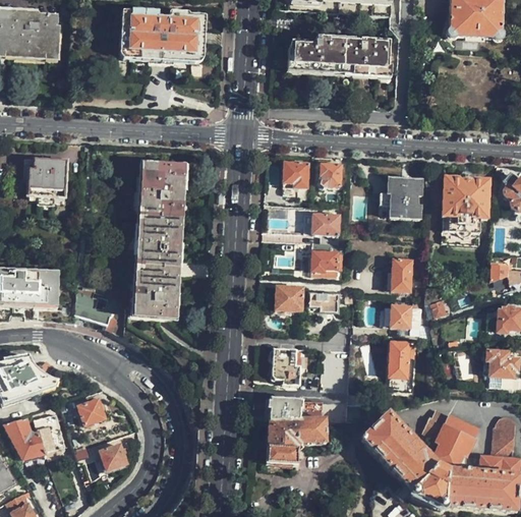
[(58,3),(58,0),(0,0),(0,50),(55,54),(58,3)]
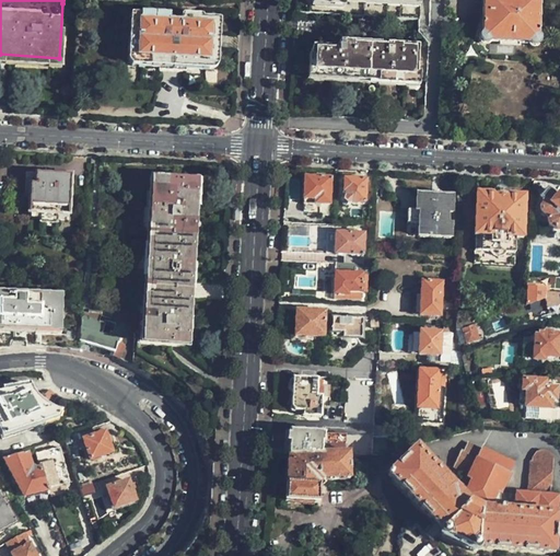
[(419,15),(419,0),(313,0),(312,9),(419,15)]
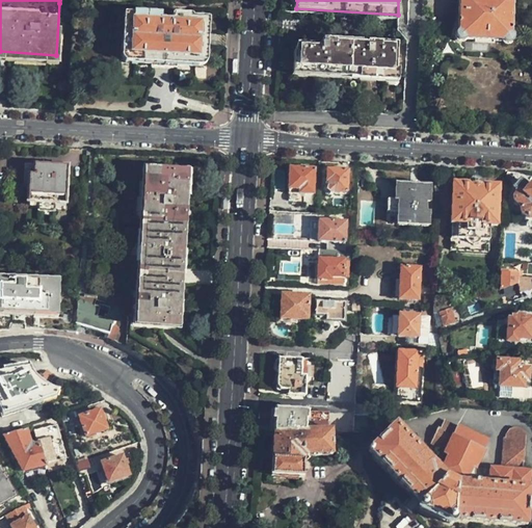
[(510,33),(511,0),(458,0),(457,30),(455,32),(460,37),(462,35),(469,35),(504,37),(507,41),(512,35),(510,33)]
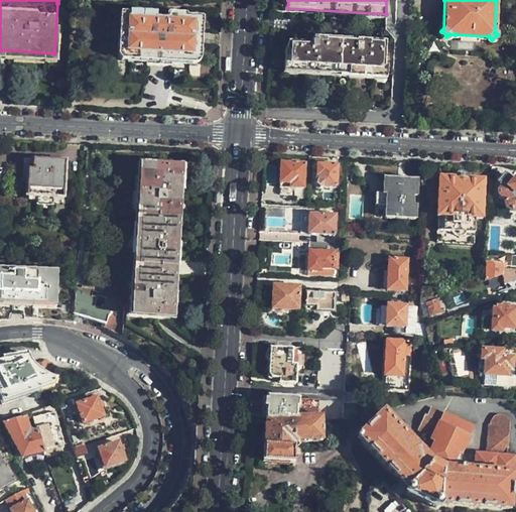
[(198,32),(199,17),(183,16),(183,14),(166,13),(166,17),(164,17),(164,19),(158,19),(158,17),(156,17),(156,13),(139,12),(139,14),(123,14),(121,54),(197,58),(198,32)]
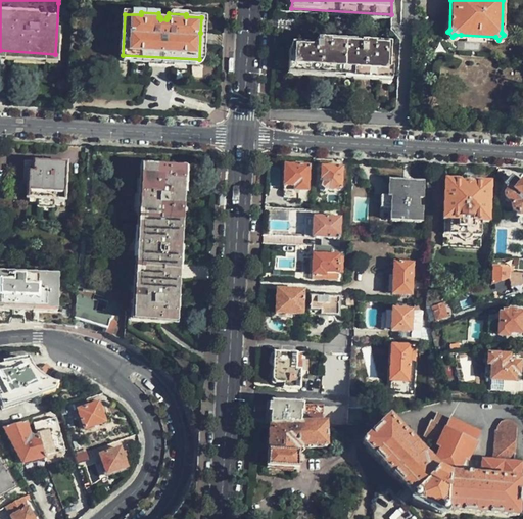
[(388,72),(390,40),(375,39),(374,40),(363,40),(363,38),(329,36),(329,37),(317,36),(317,41),(292,39),(291,51),(293,51),(292,65),(388,72)]
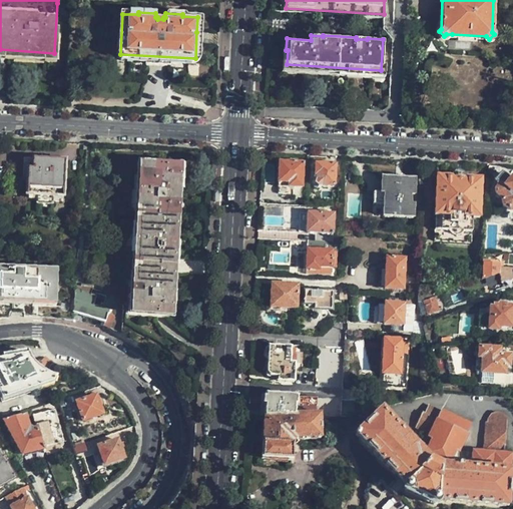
[(66,89),(65,103),(75,104),(76,89),(66,89)]
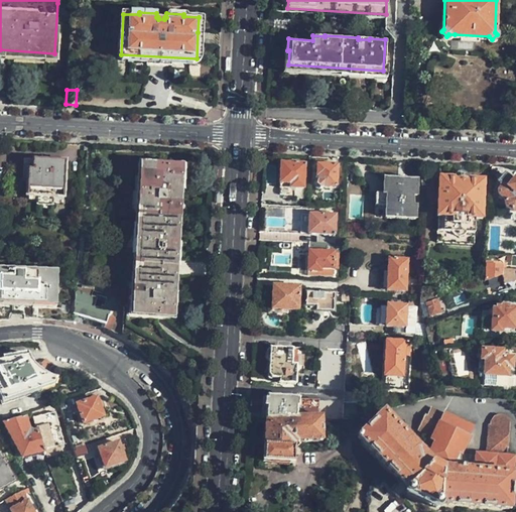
[(63,196),(66,157),(23,155),(22,174),(26,175),(25,194),(37,194),(37,201),(51,202),(52,195),(63,196)]
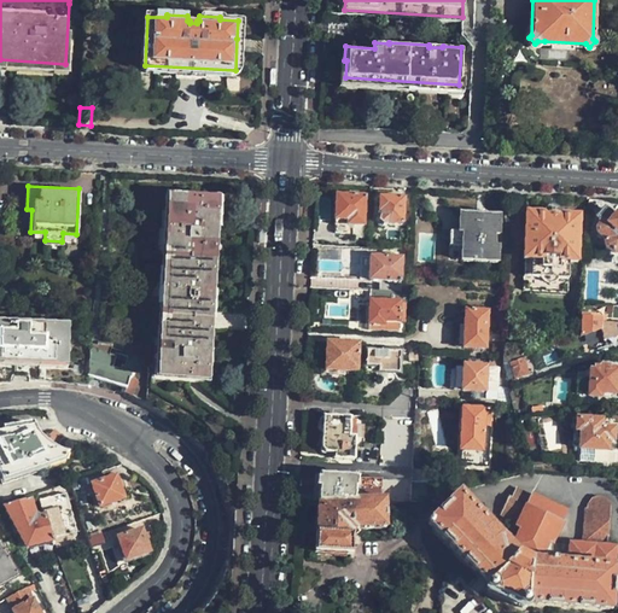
[(363,222),(365,192),(336,191),(334,221),(336,221),(334,231),(353,231),(353,222),(363,222)]
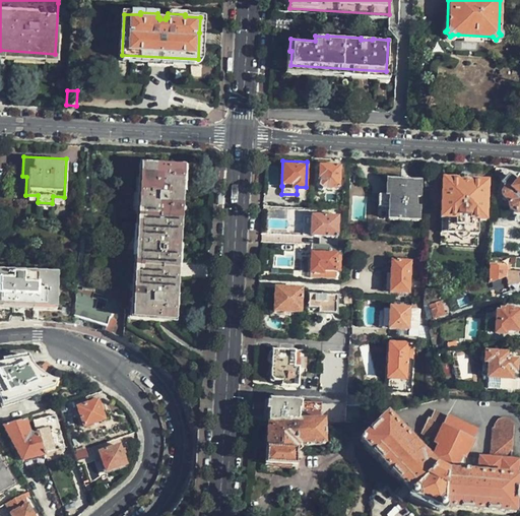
[(173,317),(182,166),(145,163),(136,315),(161,317),(173,317)]
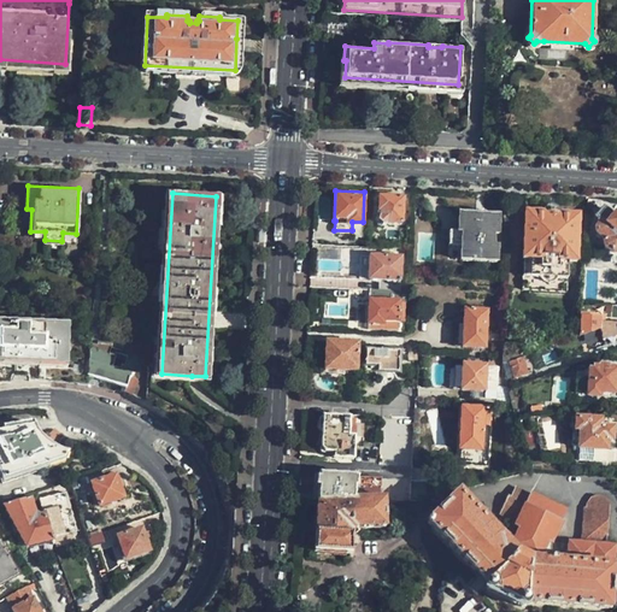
[(401,218),(404,194),(378,193),(377,206),(380,207),(380,213),(378,213),(377,216),(377,218),(380,222),(382,222),(386,222),(386,221),(400,222),(401,218)]
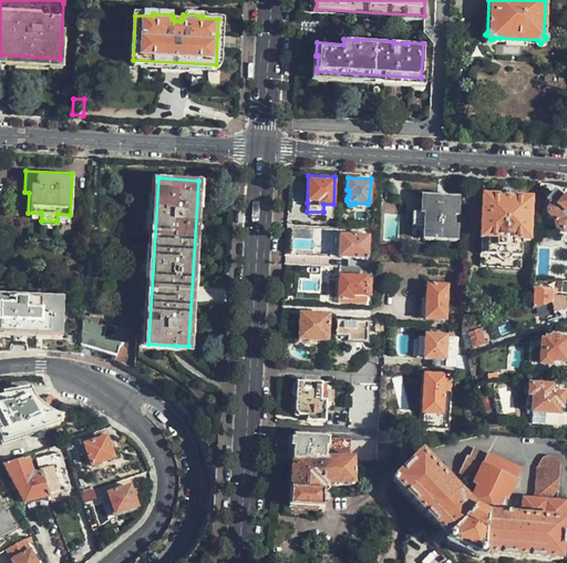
[(566,197),(556,188),(546,198),(550,202),(546,206),(546,210),(548,213),(554,218),(554,226),(560,232),(566,232),(566,197)]
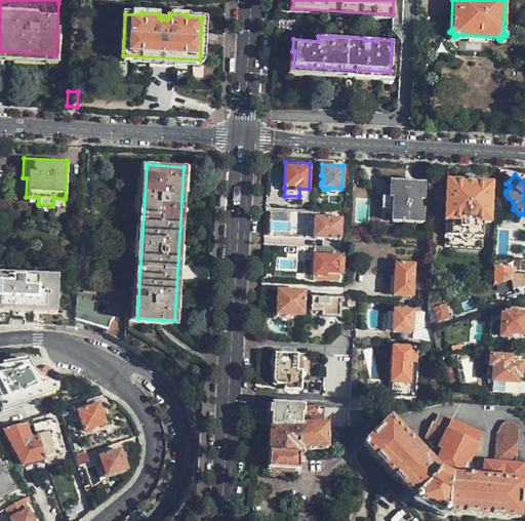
[(491,219),(492,196),(492,179),(477,178),(477,177),(461,176),(461,177),(446,177),(445,217),(460,218),(459,225),(474,226),(475,218),(491,219)]
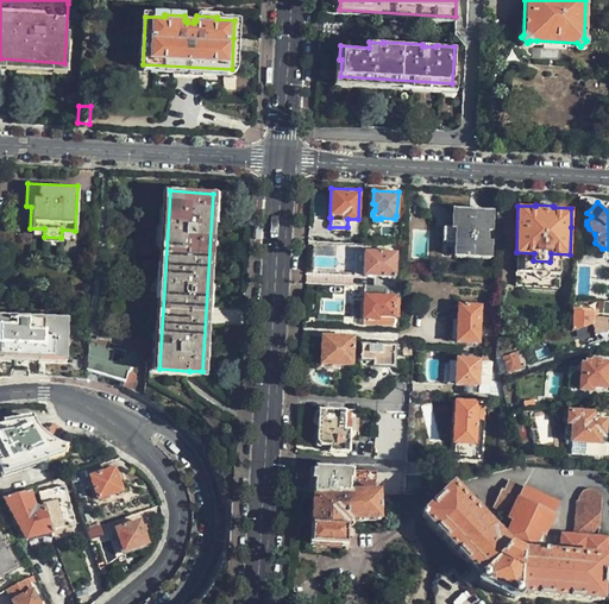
[(493,208),(453,206),(452,224),(444,222),(443,237),(454,238),(453,252),(489,255),(490,239),(485,239),(487,226),(491,227),(493,208)]
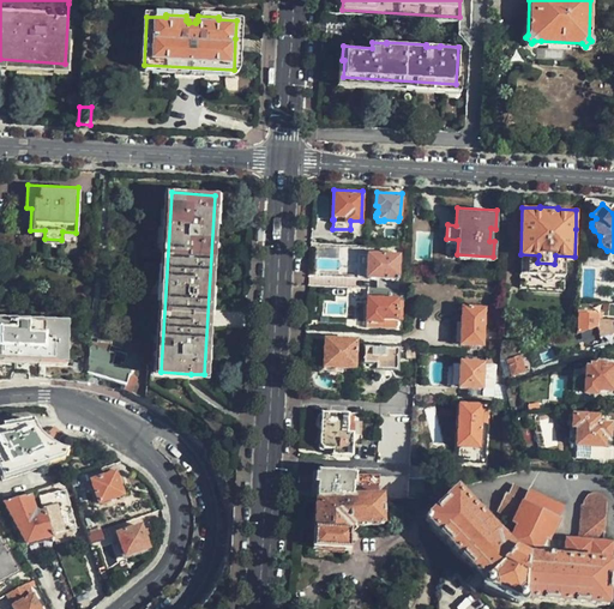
[(389,243),(401,243),(402,229),(390,228),(389,243)]
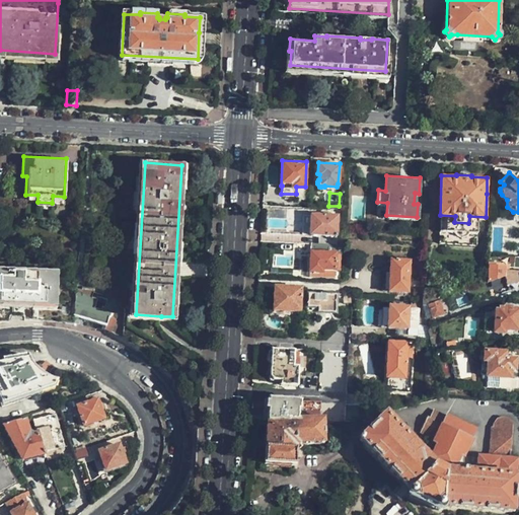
[(322,232),(321,241),(336,241),(337,213),(311,212),(310,232),(322,232)]
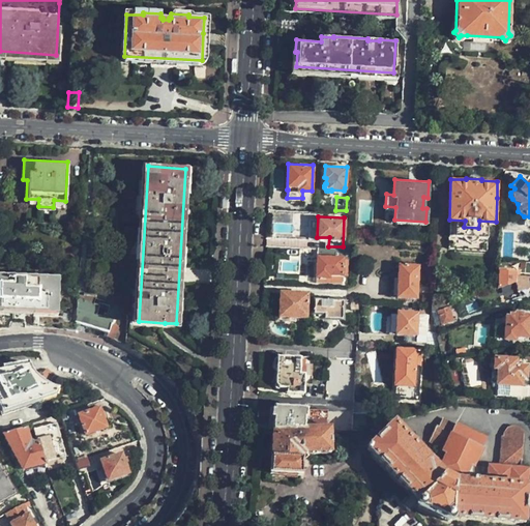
[(343,246),(328,246),(328,255),(316,255),(315,274),(342,275),(343,246)]
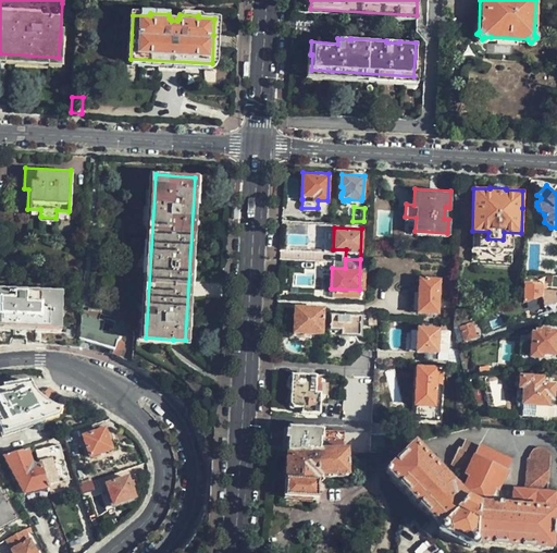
[(535,274),(525,275),(524,299),(543,293),(543,289),(546,289),(546,281),(542,281),(543,278),(552,278),(553,273),(535,274)]
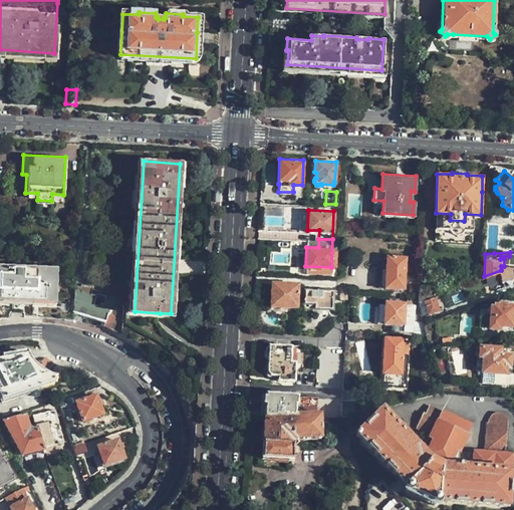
[(404,281),(405,256),(387,255),(386,286),(404,286),(404,281)]
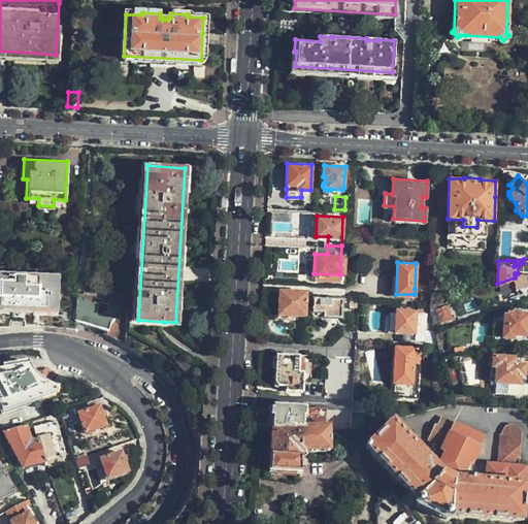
[(61,324),(75,326),(76,318),(76,307),(55,305),(57,275),(51,275),(15,273),(0,272),(0,324),(11,323),(21,322),(38,322),(51,323),(61,324)]
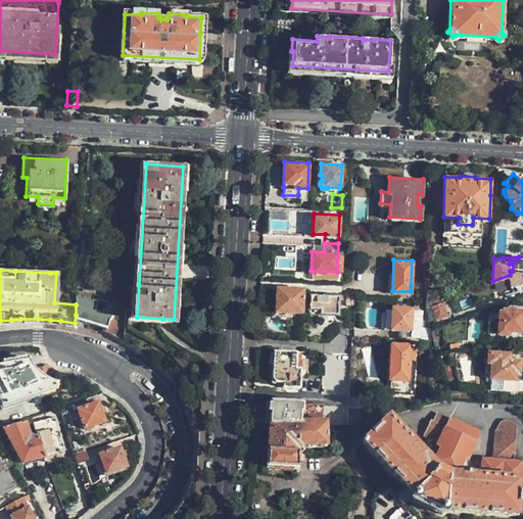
[(302,288),(277,287),(276,311),(278,311),(292,311),(301,312),(302,288)]
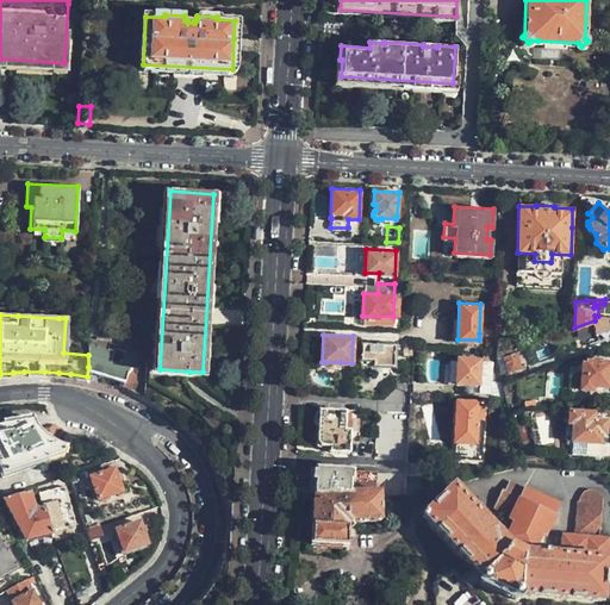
[(515,338),(496,337),(496,350),(496,357),(504,355),(515,350),(515,338)]
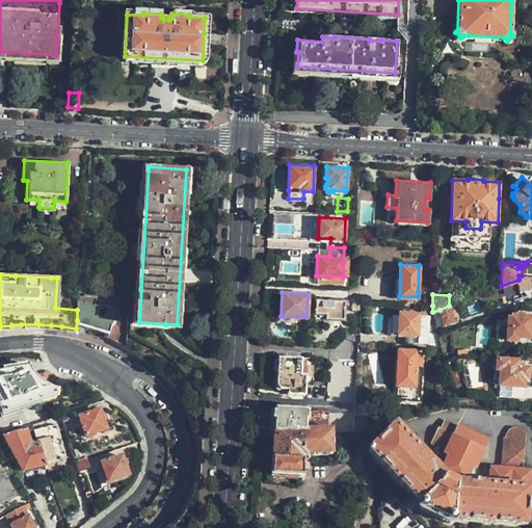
[(99,302),(78,295),(77,310),(77,320),(101,328),(108,332),(112,316),(115,317),(118,309),(106,305),(104,313),(96,310),(99,302)]
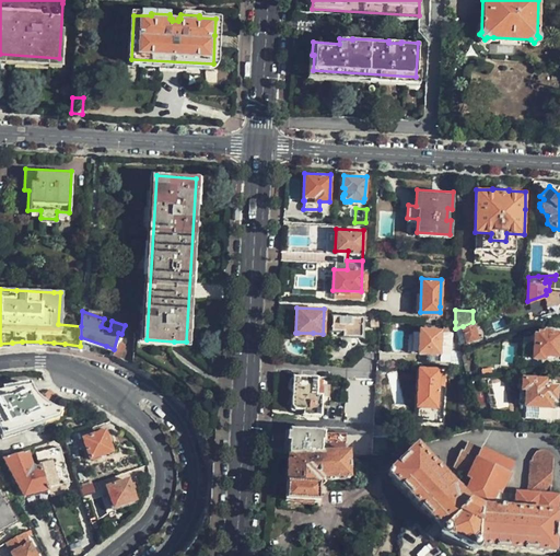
[(361,336),(362,314),(348,313),(348,315),(333,315),(331,335),(361,336)]
